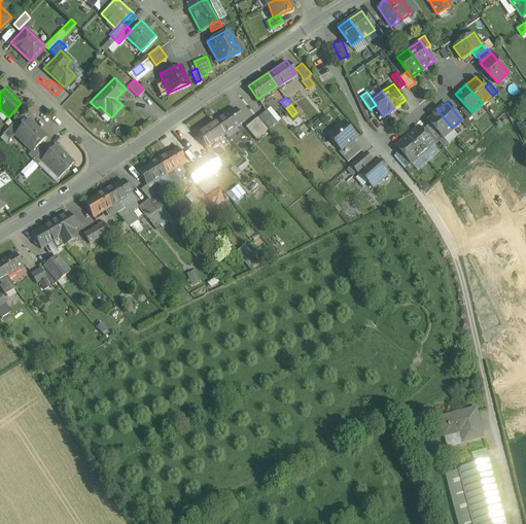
[(471,112),(464,104),(459,108),(466,115),(467,117),(472,113),(471,112)]
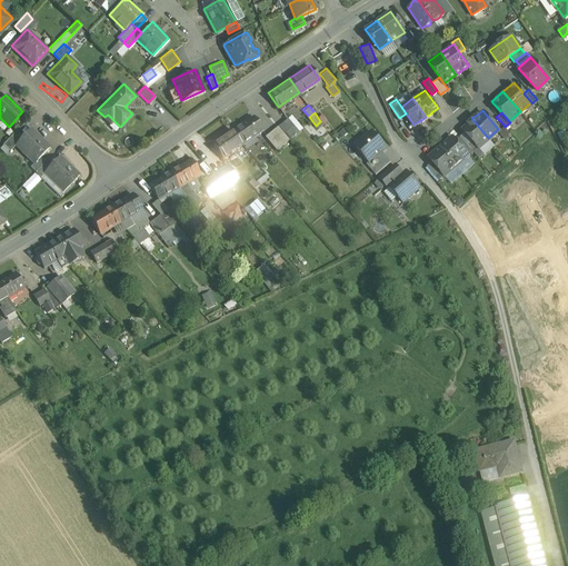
[(252,115),(231,129),(241,144),(261,129),(252,115)]
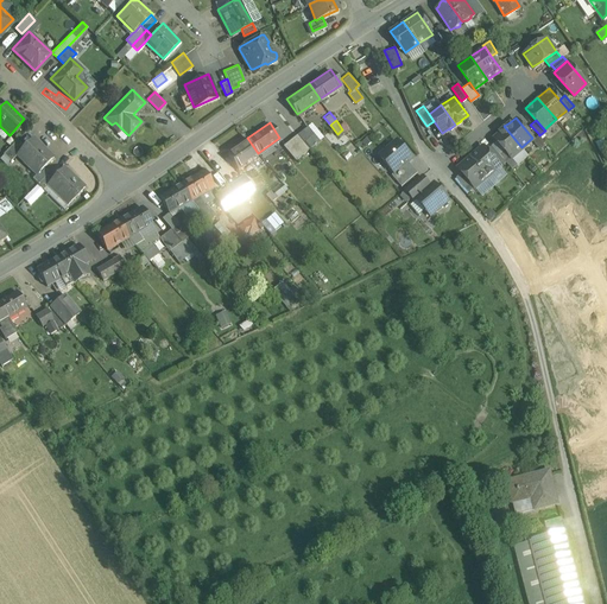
[(307,125),(296,133),(308,147),(318,139),(307,125)]
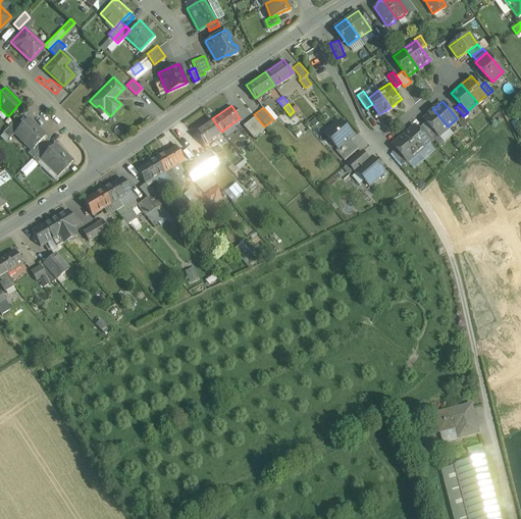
[(448,126),(432,108),(428,112),(428,113),(424,117),(426,119),(432,126),(438,135),(448,126)]
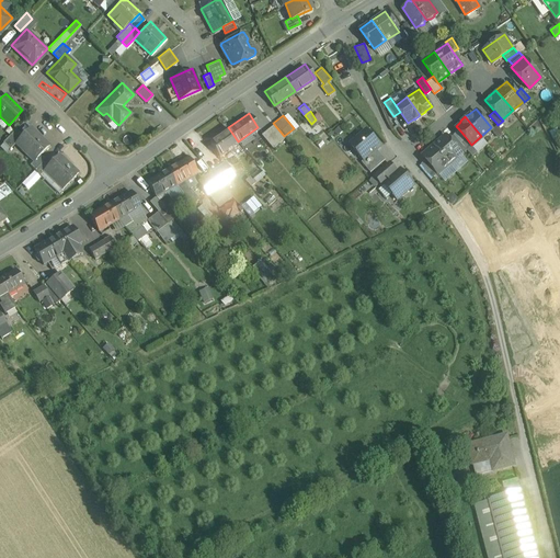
[(284,136),(273,123),(260,133),(272,146),(284,136)]
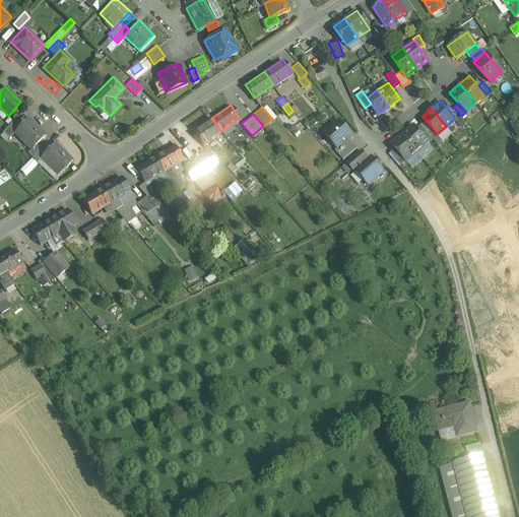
[(465,120),(461,116),(460,114),(455,118),(461,124),(465,120)]
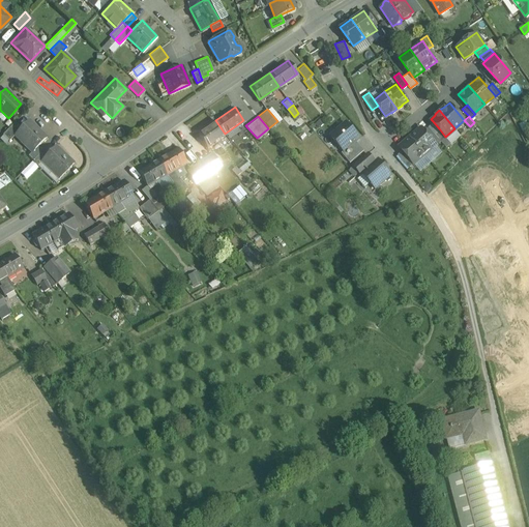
[(20,126),(13,134),(31,150),(37,145),(46,136),(28,118),(20,126)]
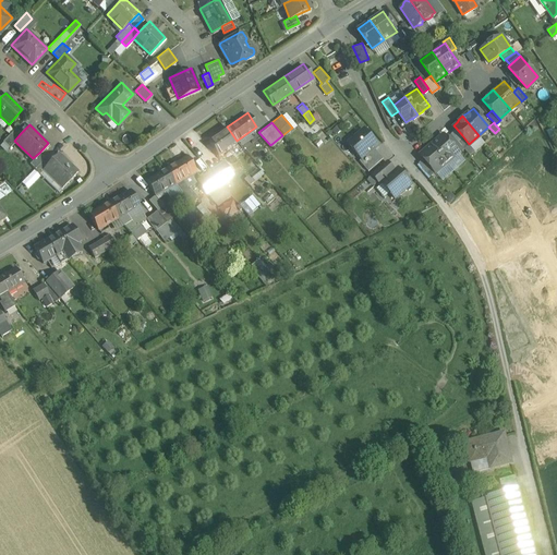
[(14,127),(2,141),(9,147),(14,141),(21,133),(14,127)]
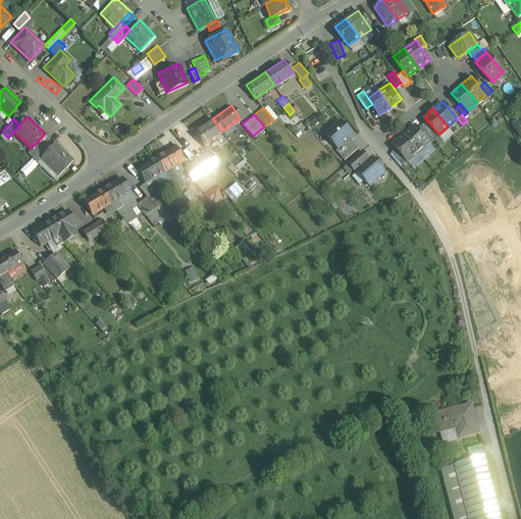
[(212,118),(194,131),(203,144),(221,132),(212,118)]
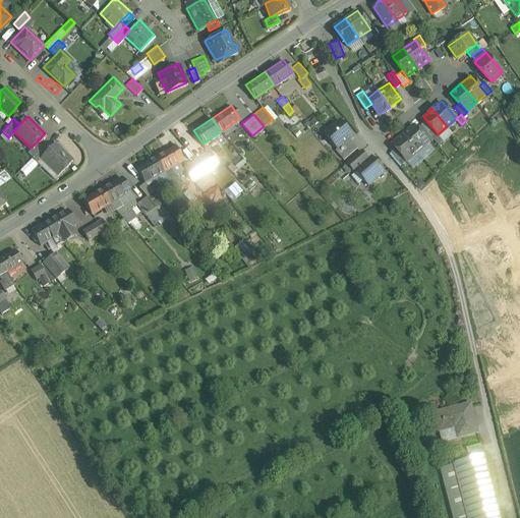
[(339,119),(325,132),(337,147),(338,148),(349,137),(352,134),(339,119)]
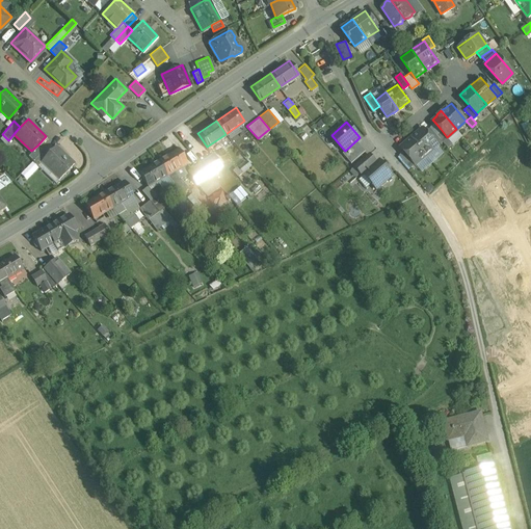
[(429,126),(435,133),(441,129),(434,122),(429,126)]
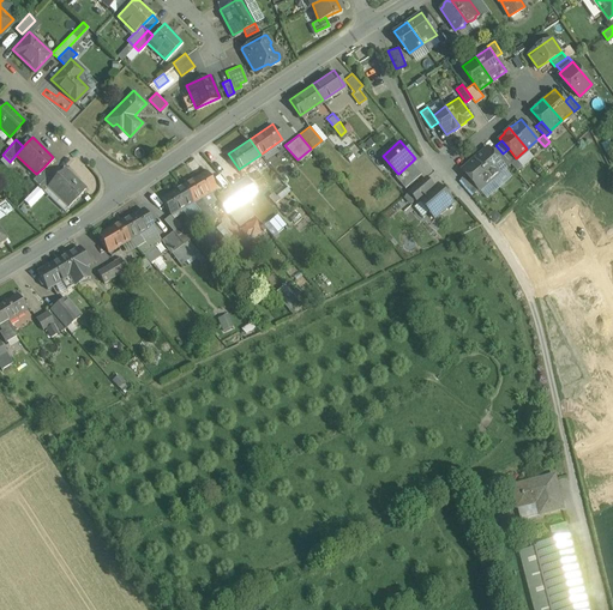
[(503,164),(508,159),(503,153),(496,145),(491,150),(503,164)]
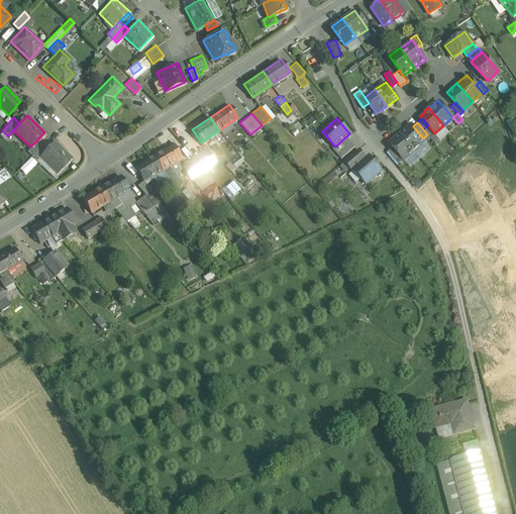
[(413,126),(410,123),(399,132),(414,149),(424,140),(423,138),(413,126)]
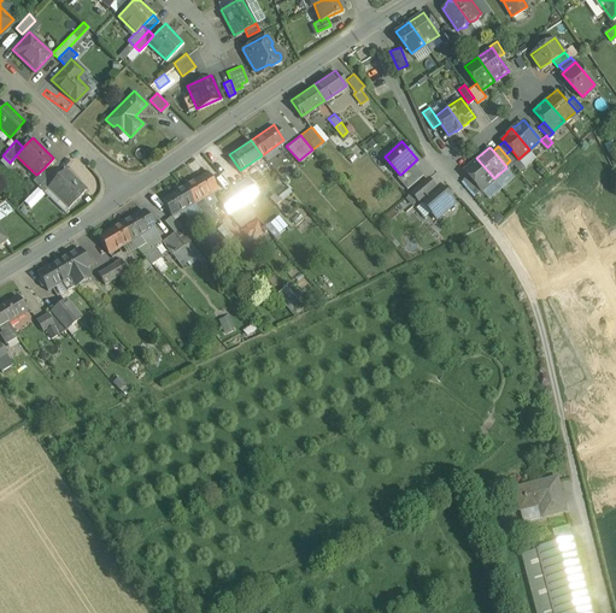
[(518,159),(511,149),(505,154),(510,160),(515,165),(520,160),(518,159)]
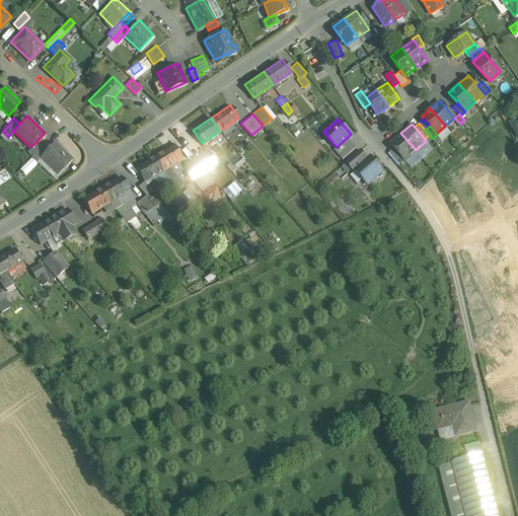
[(416,150),(400,133),(390,142),(393,146),(404,158),(404,159),(416,150)]
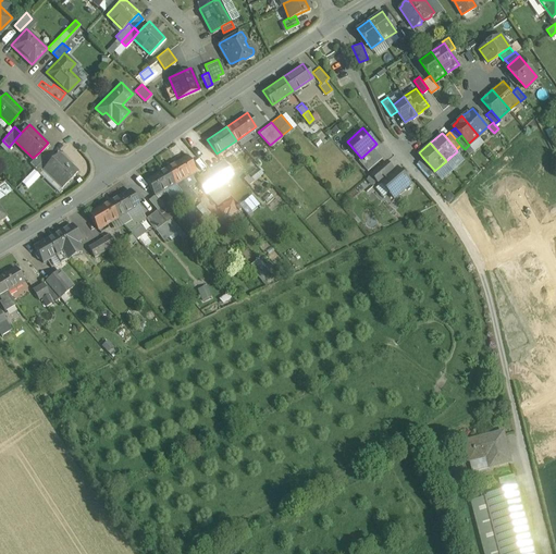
[(373,147),(361,158),(360,157),(358,159),(367,170),(382,157),(373,147)]
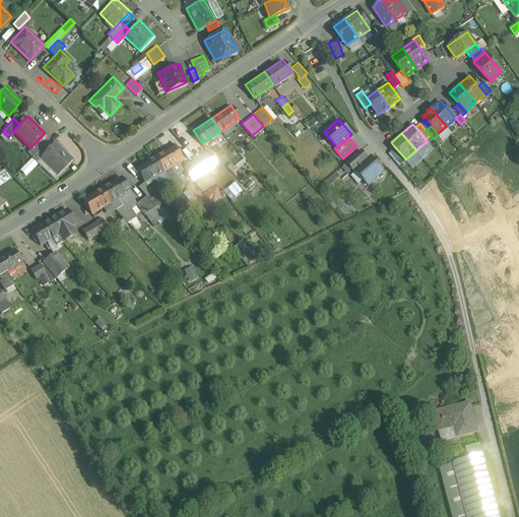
[(45,150),(40,156),(37,160),(54,177),(71,158),(54,141),(45,150)]
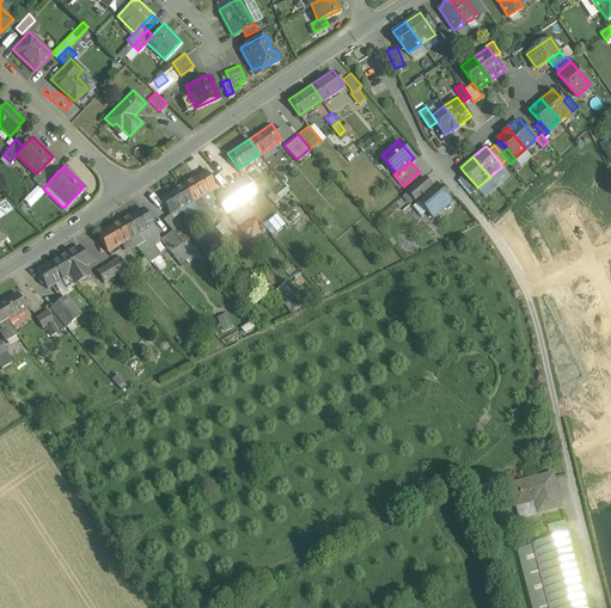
[(43,167),(36,173),(31,178),(37,183),(48,172),(43,167)]
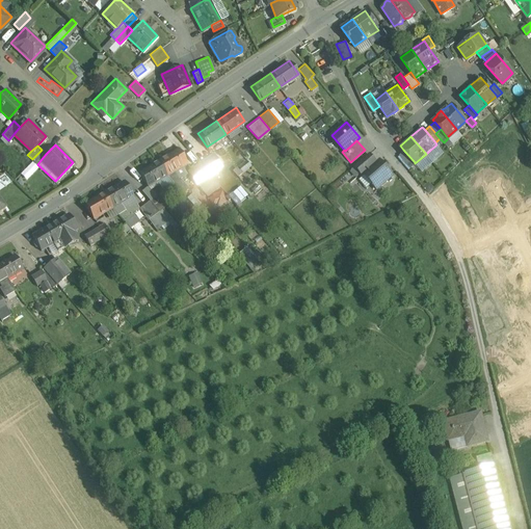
[(178,148),(158,159),(166,174),(171,181),(178,177),(174,169),(186,162),(178,148)]
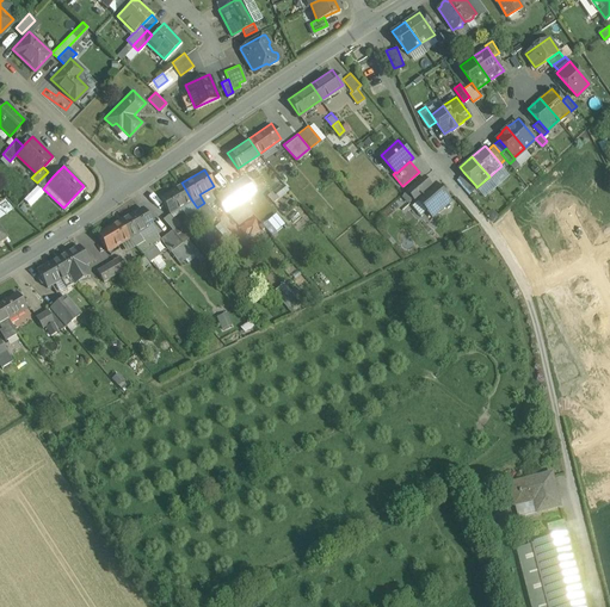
[(48,172),(37,183),(38,184),(43,189),(47,184),(53,177),(48,172)]
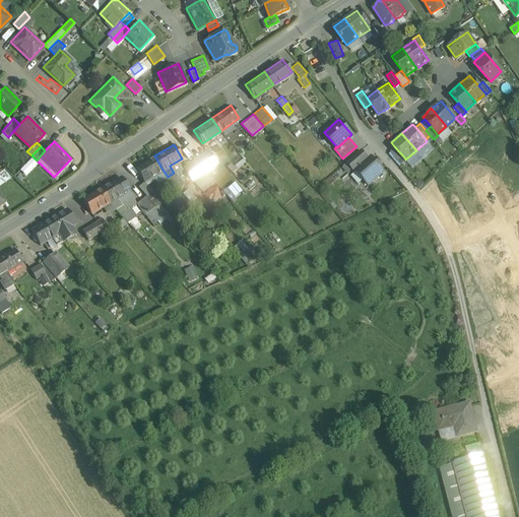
[(389,151),(399,163),(405,158),(394,146),(389,151)]
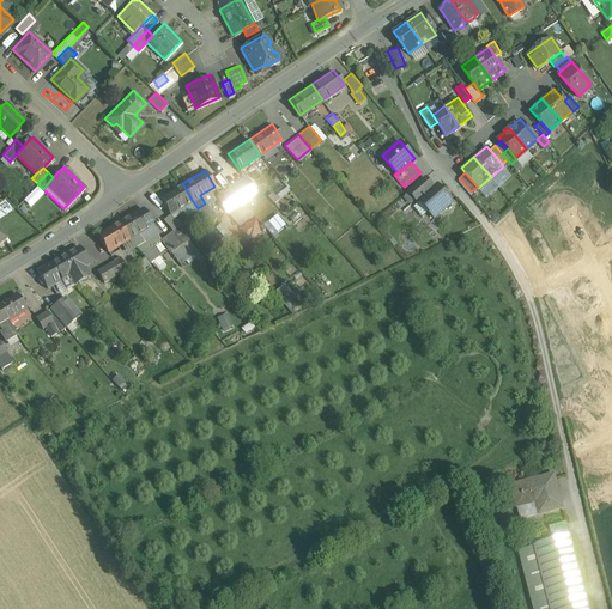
[(424,176),(407,189),(417,201),(419,200),(418,199),(434,187),(424,176)]
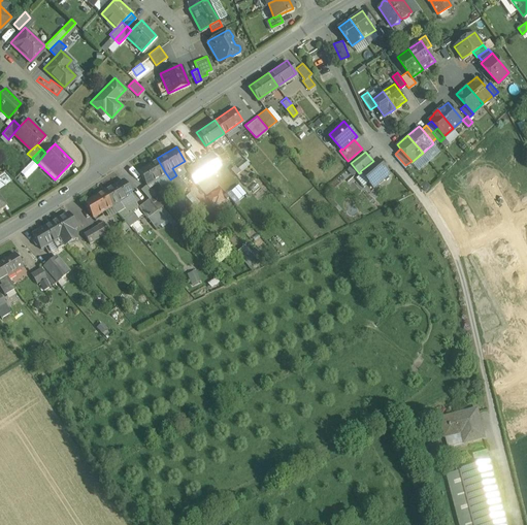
[(210,153),(198,161),(207,171),(219,163),(210,153)]
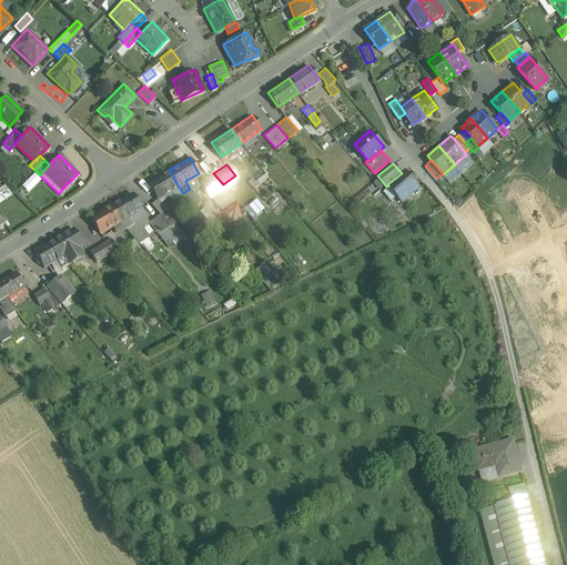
[(169,170),(148,182),(157,198),(178,185),(169,170)]
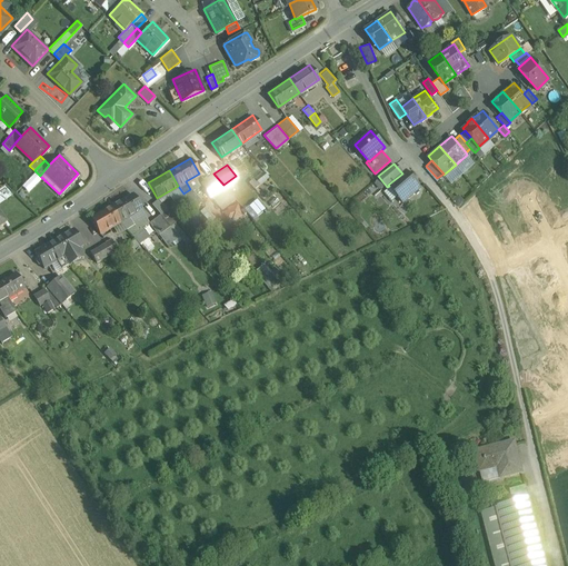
[(402,174),(388,185),(389,186),(402,200),(419,186),(406,170),(402,174)]
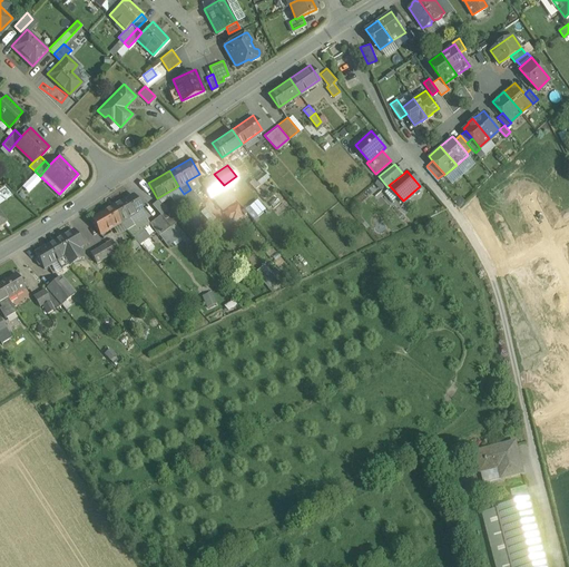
[(36,172),(20,188),(25,193),(40,176),(36,172)]
